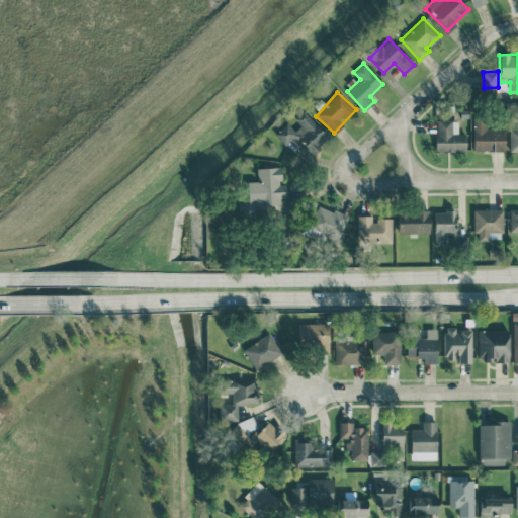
[(275,134),(285,146),(295,138),(311,155),(329,139),(304,109),(294,117),(300,124),(294,131),(287,122),(275,134)]
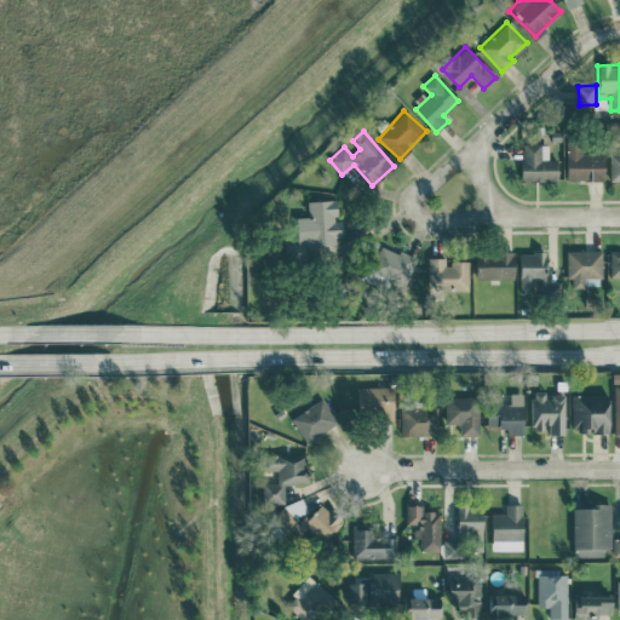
[(581,154),(581,142),(566,143),(567,182),(604,181),(603,153),(581,154)]
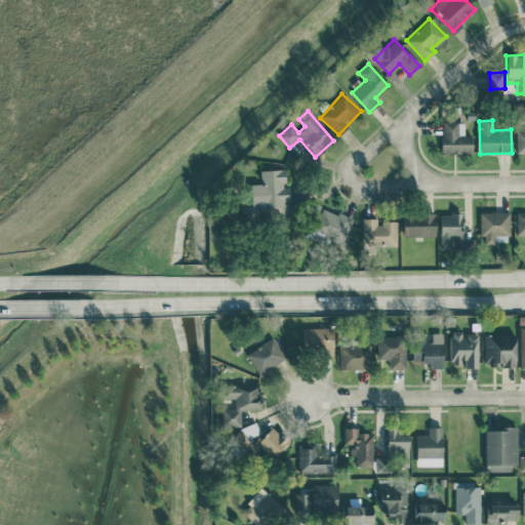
[(442,153),(472,153),(472,135),(465,135),(463,121),(441,122),(442,153)]
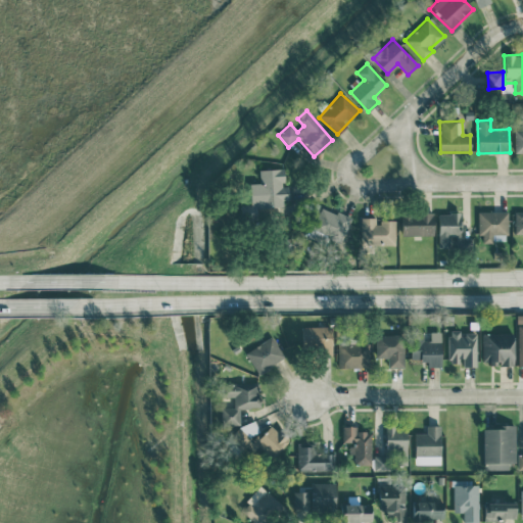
[(515,152),(522,152),(522,129),(514,130),(515,152)]
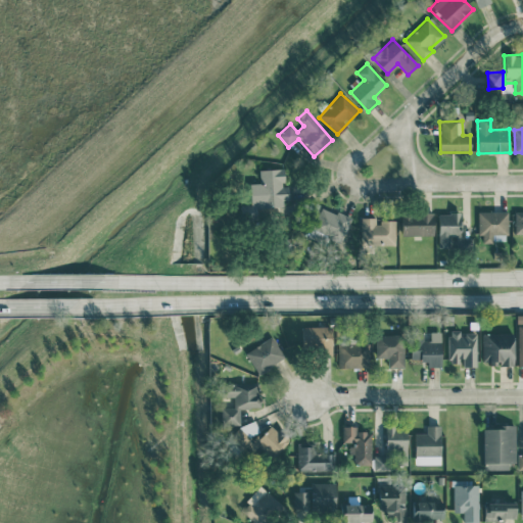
[(250,183),(251,209),(288,207),(287,187),(284,187),(283,169),(259,170),(259,183),(250,183)]
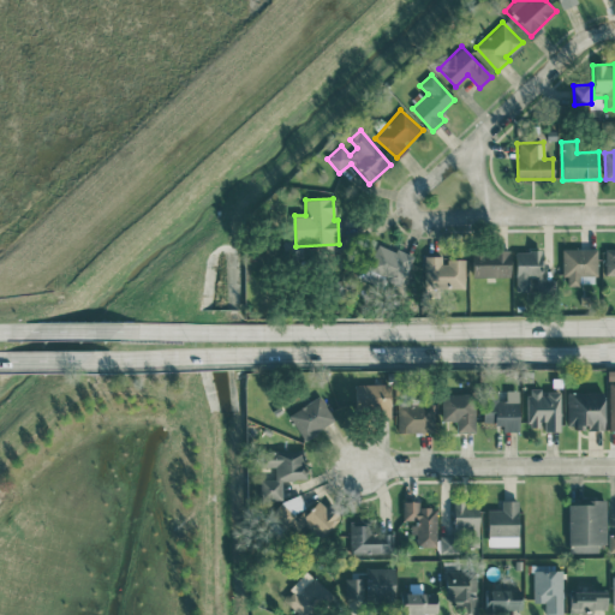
[(597,249),(563,248),(563,284),(596,285),(597,249)]
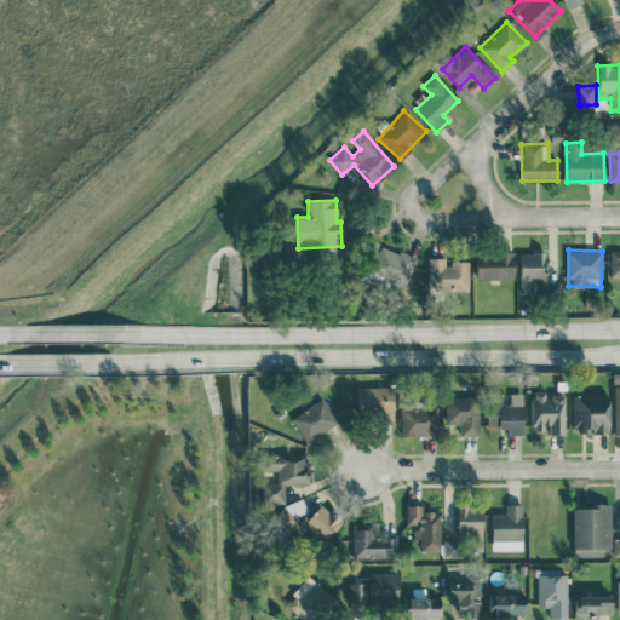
[(619,250),(609,251),(610,277),(619,276),(619,250)]
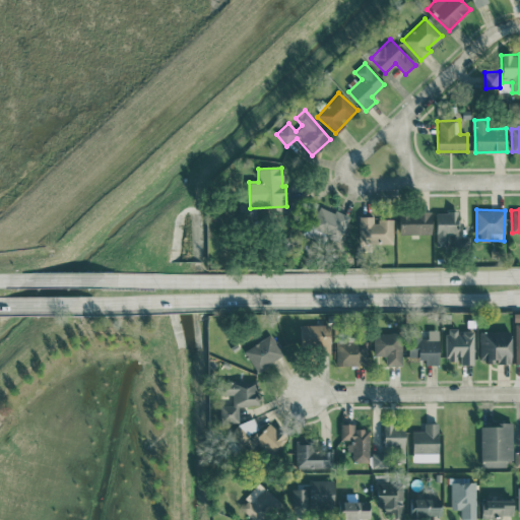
[(399,235),(432,234),(432,212),(399,212),(399,235)]
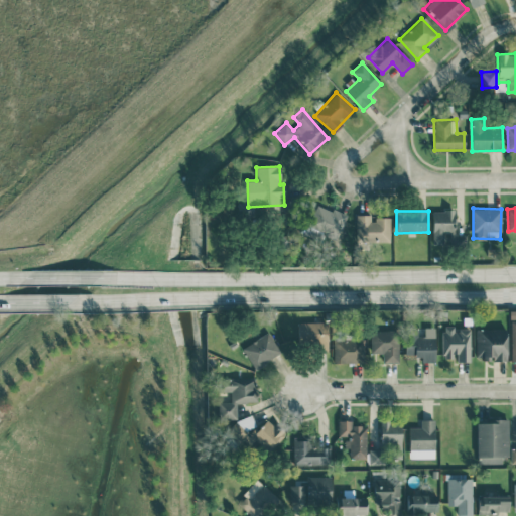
[(432,211),(433,244),(466,244),(466,235),(455,235),(454,211),(432,211)]
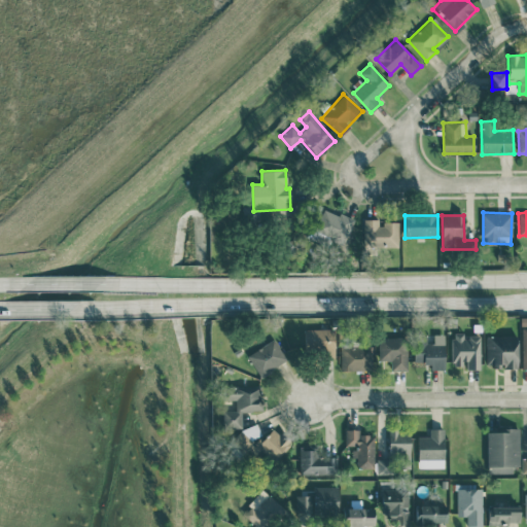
[(378,219),(363,218),(363,246),(398,247),(398,222),(378,222),(378,219)]
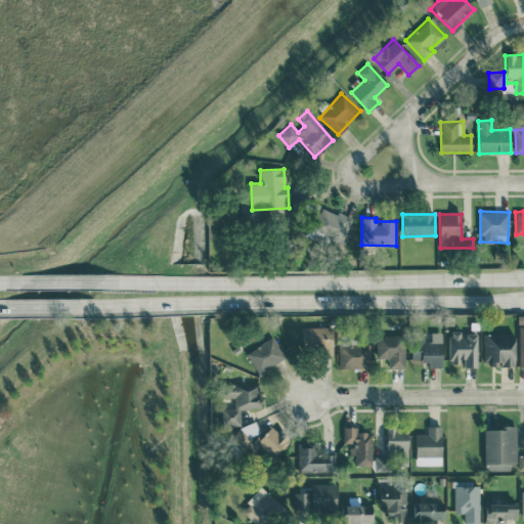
[(333,353),(332,326),(302,328),(303,354),(333,353)]
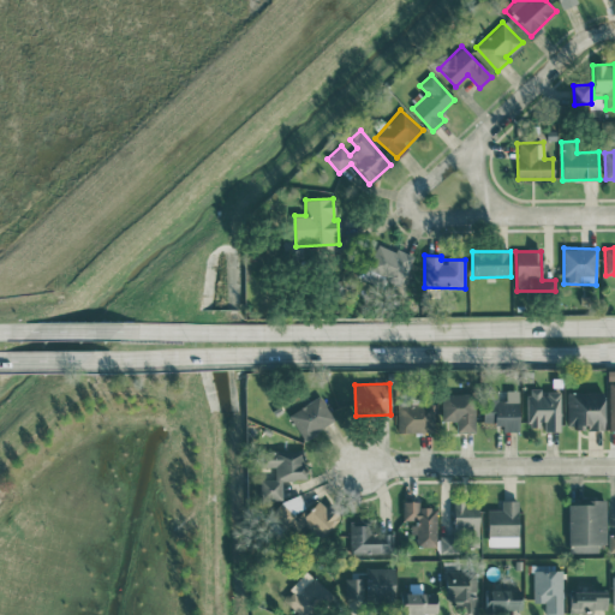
[(519,431),(518,390),(484,390),(484,423),(502,423),(502,431),(519,431)]
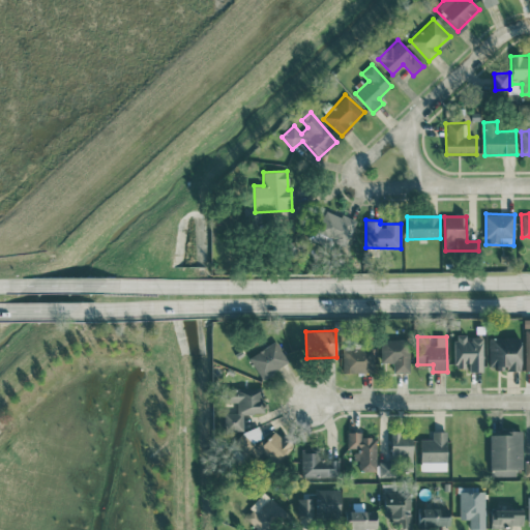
[(482,371),(482,336),(453,336),(454,367),(467,367),(467,372),(482,371)]
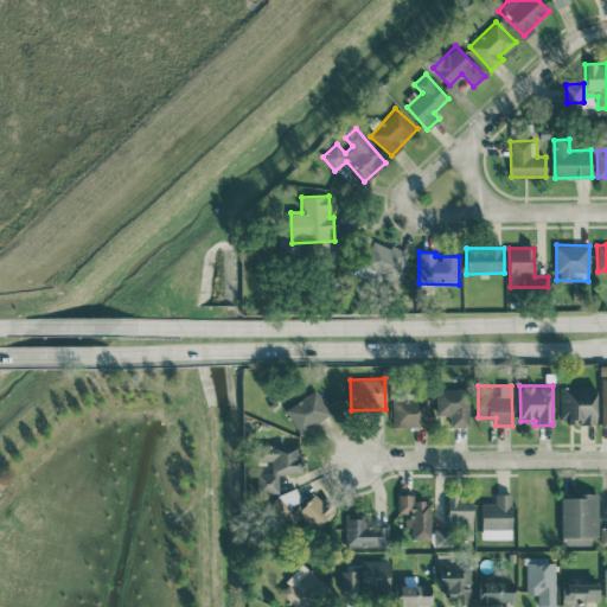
[(596,423),(595,385),(558,387),(560,423),(596,423)]
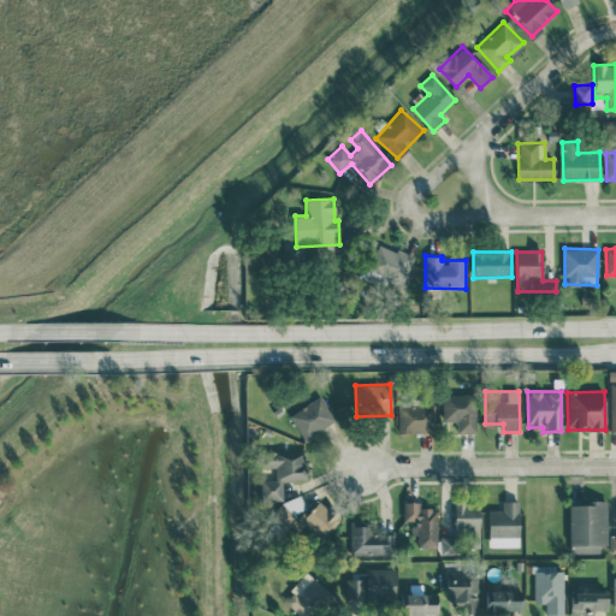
[(475,433),(477,395),(442,394),(442,421),(456,421),(456,433),(475,433)]
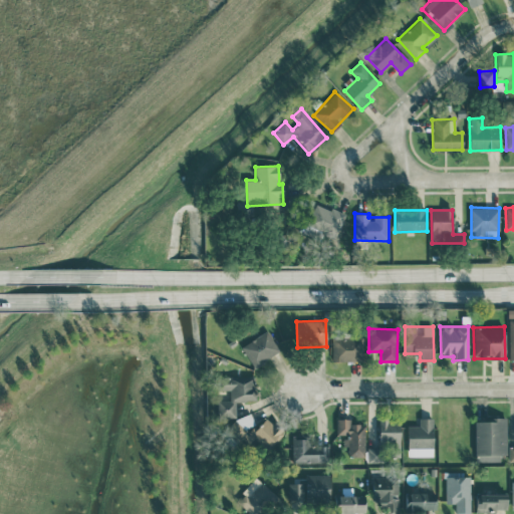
[(280,352),(269,330),(241,345),(253,367),(280,352)]
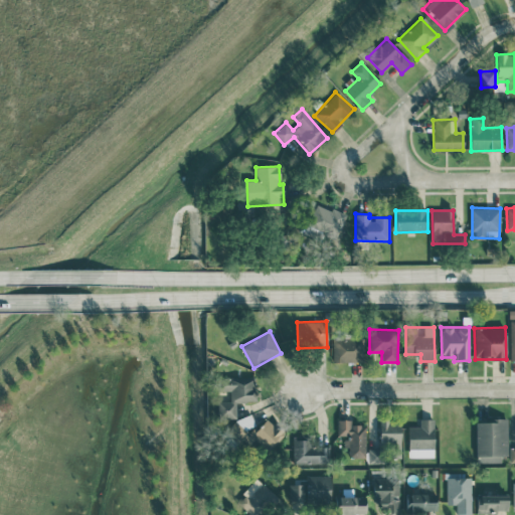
[(363,337),(332,338),(333,362),(363,362),(363,337)]
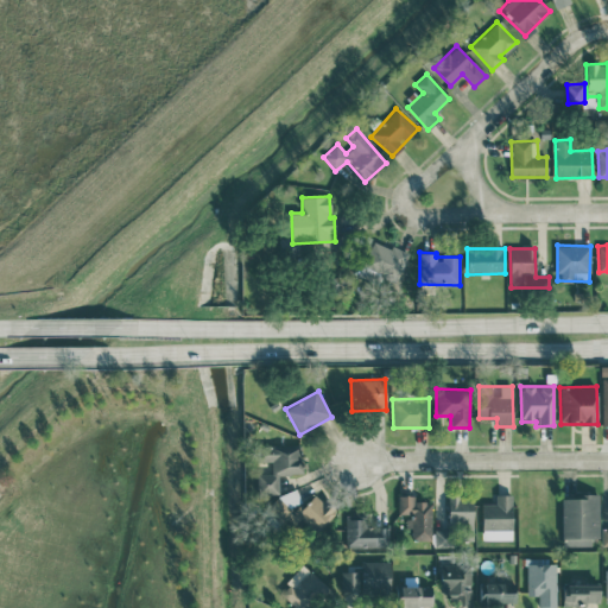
[(279,474),(301,474),(301,447),(257,447),(258,466),(271,466),(271,473),(257,474),(257,494),(279,494),(279,474)]
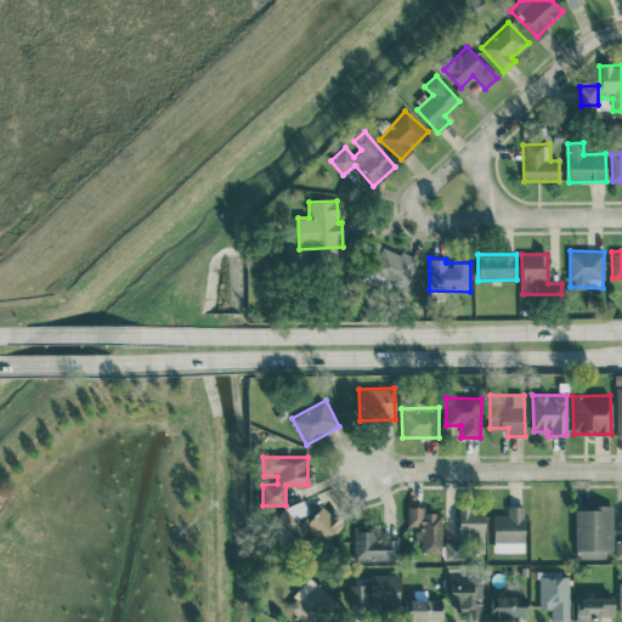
[(327,510),(307,516),(303,502),(276,510),(282,527),(306,520),(314,542),(344,532),(339,516),(329,520),(327,510)]
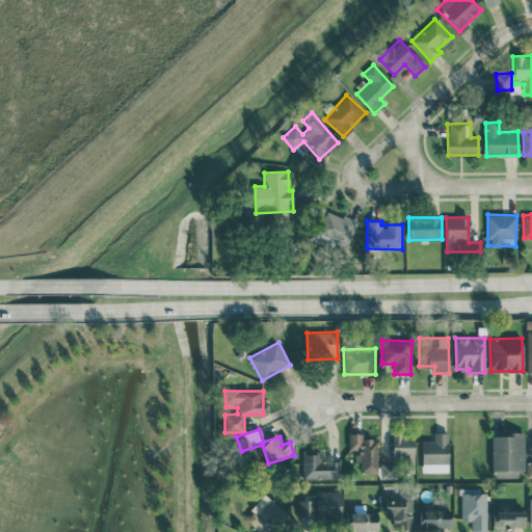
[(377,473),(378,440),(363,440),(363,433),(348,433),(348,451),(358,451),(358,472),(377,473)]
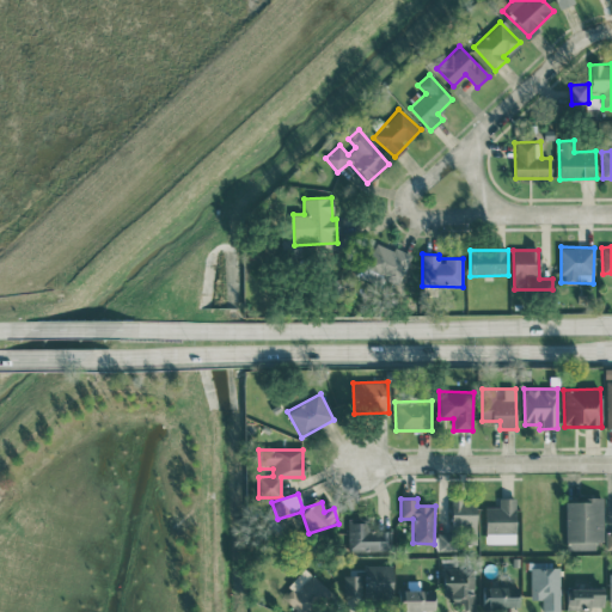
[(484,507),(485,544),(516,543),(515,499),(499,499),(499,507),(484,507)]
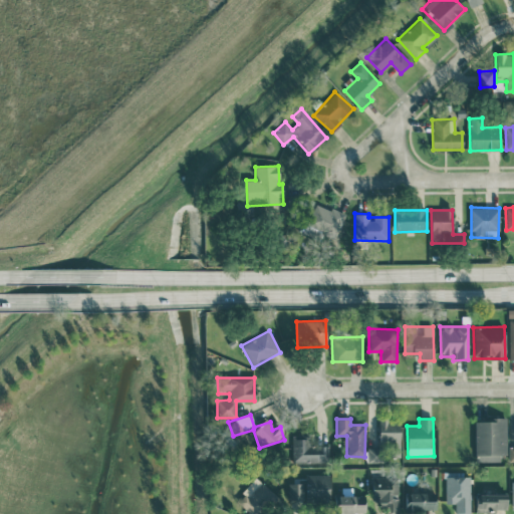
[(475,419),(475,461),(500,462),(500,454),(506,455),(507,420),(475,419)]
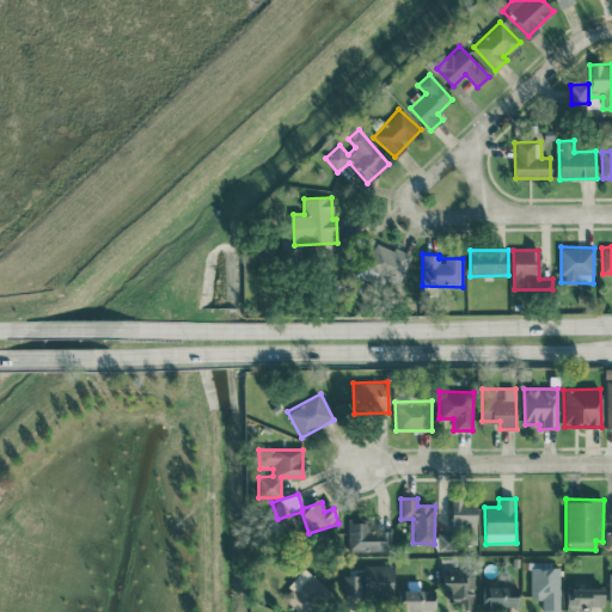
[(476,544),(476,500),(452,501),(452,533),(438,533),(438,550),(457,550),(457,531),(463,531),(463,544),(476,544)]
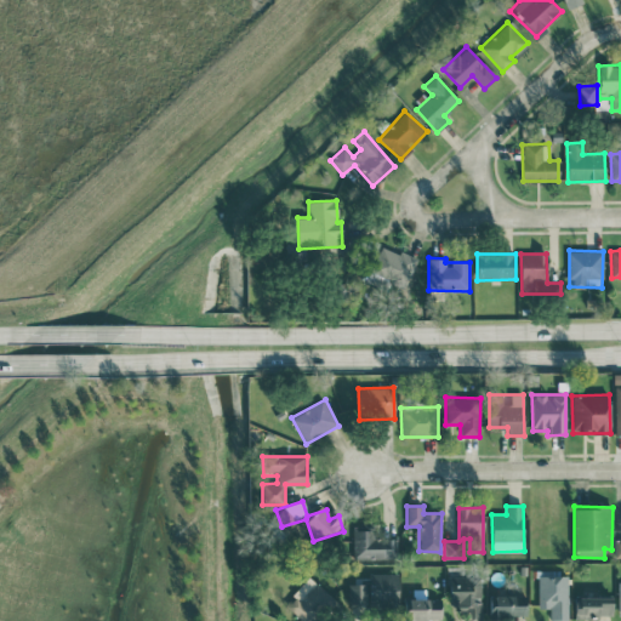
[(398,559),(397,539),(372,540),(371,525),(353,525),(354,560),(398,559)]
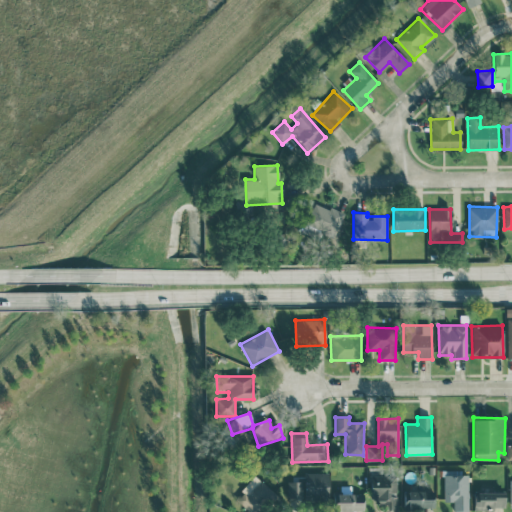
[(287,480),(287,499),(328,500),(328,473),(304,472),(304,480),(287,480)]
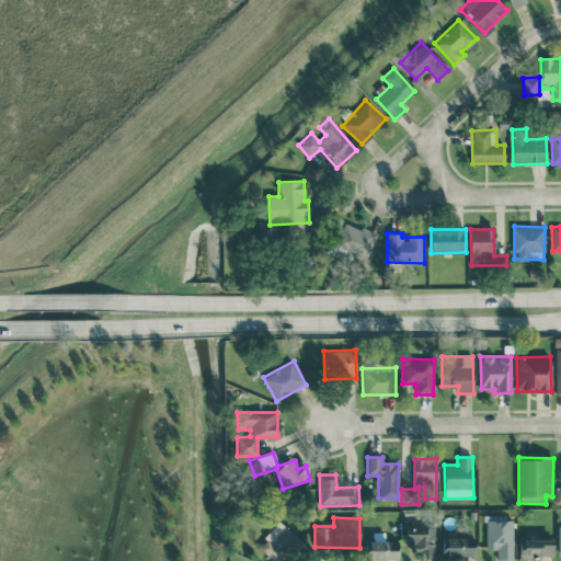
[(514,560),(513,519),(485,521),(487,549),(496,549),(496,560),(514,560)]
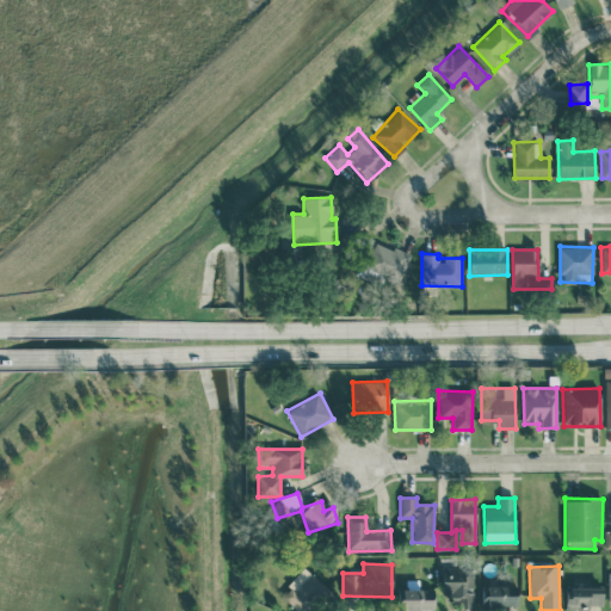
[(440,598),(458,598),(457,610),(463,610),(473,610),(474,569),(442,568),(440,598)]
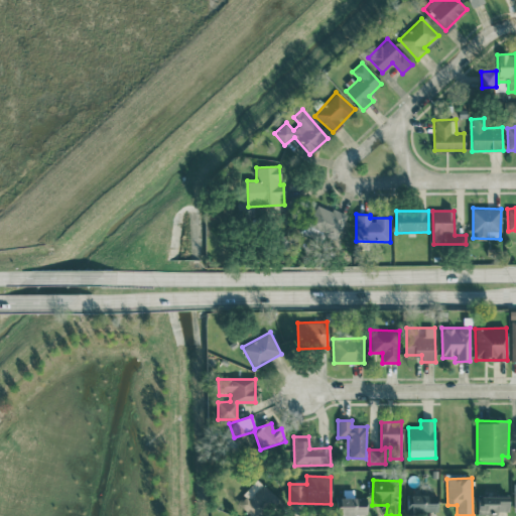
[(248,499),(246,497),(239,503),(251,515),(262,515),(279,501),(264,484),(248,499)]
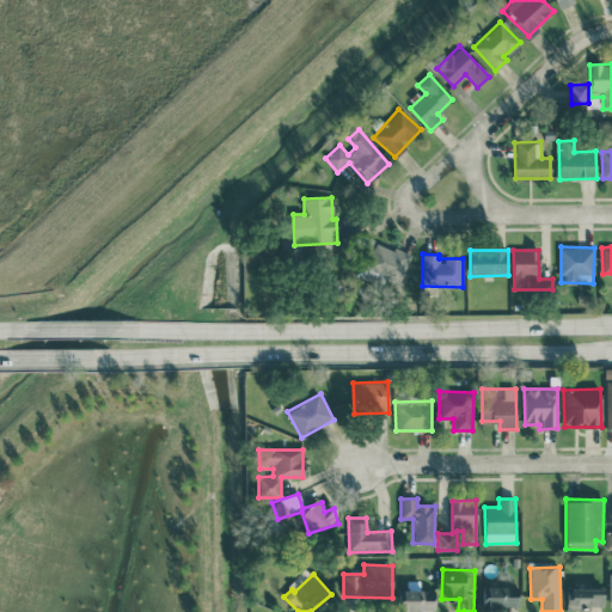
[(519,609),(519,587),(482,587),(483,609),(519,609)]
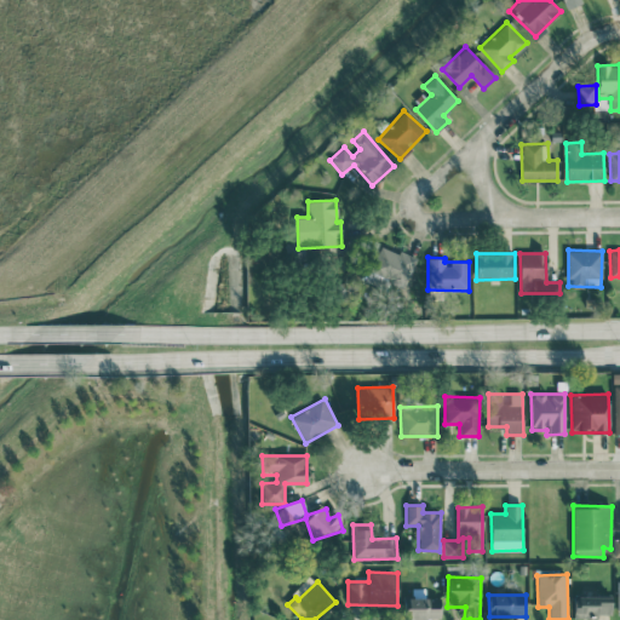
[(440,619),(440,597),(408,597),(408,619),(440,619)]
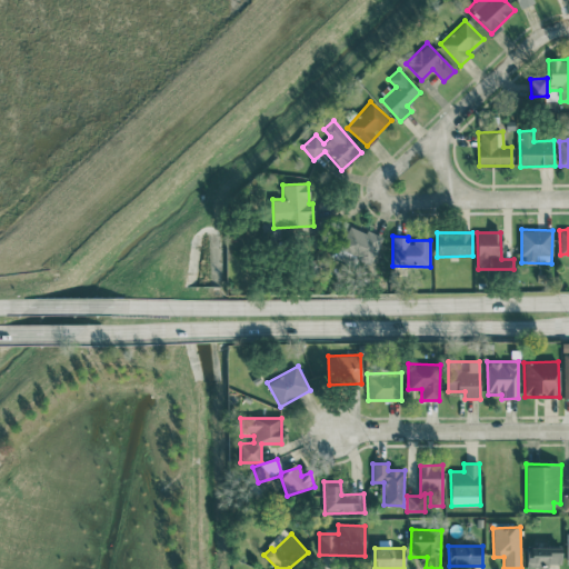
[(561,566),(560,548),(526,548),(526,566),(561,566)]
